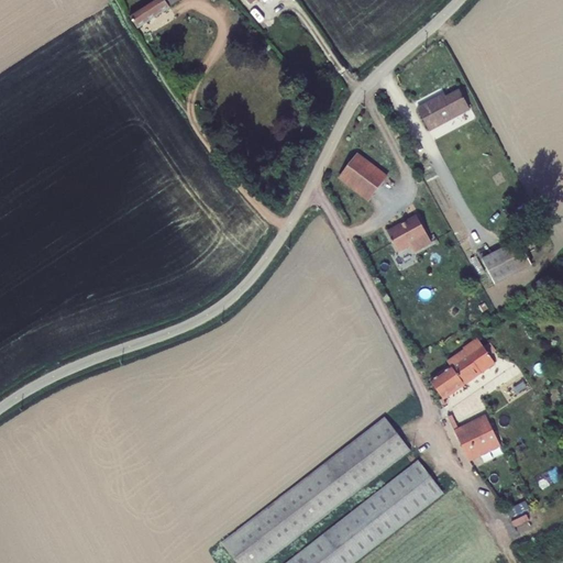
[(154,0),(130,17),(139,29),(169,7),(168,6),(176,0),(154,0)]
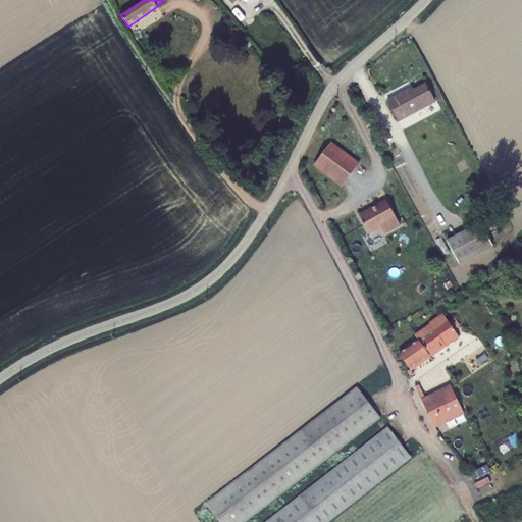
[(399,121),(436,102),(427,85),(409,94),(407,91),(387,101),(399,121)]
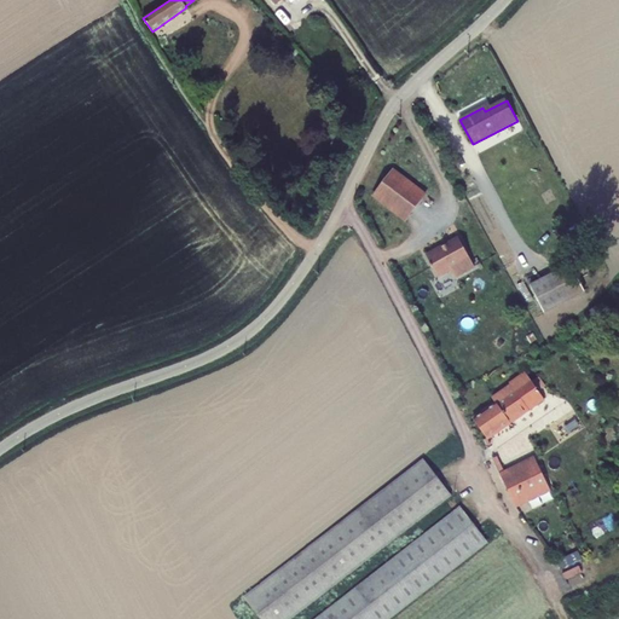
[(374,196),(406,220),(426,195),(393,171),(374,196)]
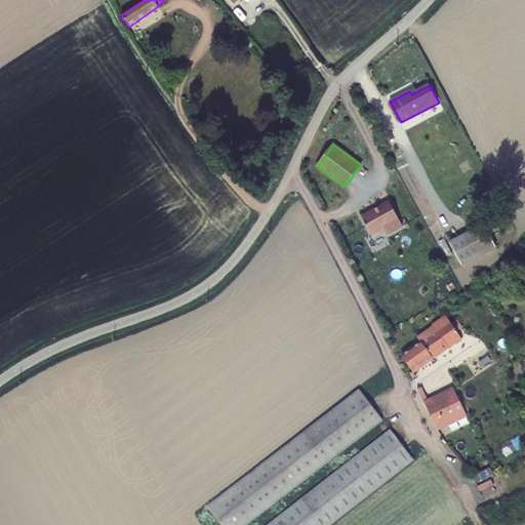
[(402,225),(389,201),(362,215),(366,224),(365,224),(365,226),(366,225),(371,233),(381,227),(386,234),(402,225)]
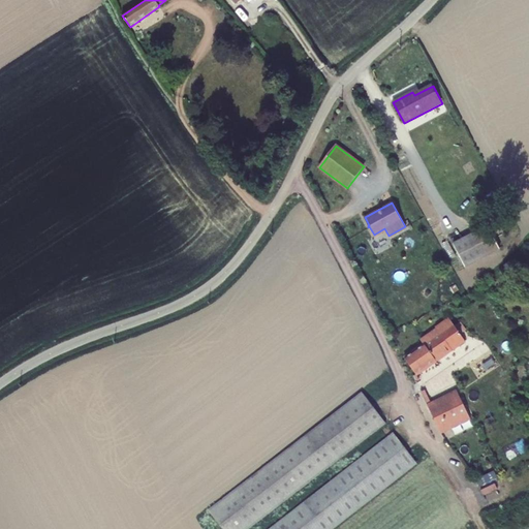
[(465,268),(500,249),(489,226),(454,244),(465,268)]
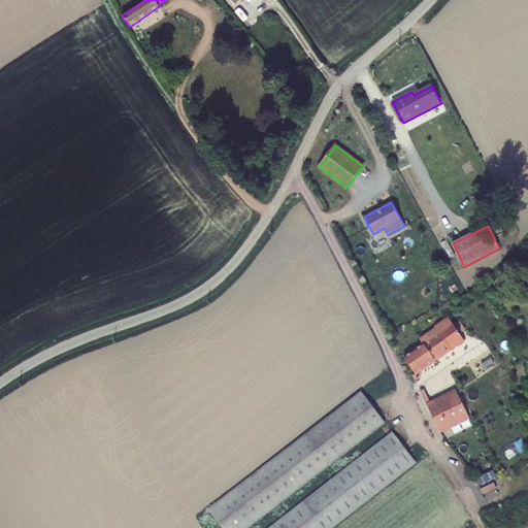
[(423,344),(404,358),(416,374),(465,340),(448,317),(434,327),(435,328),(420,340),(423,344)]
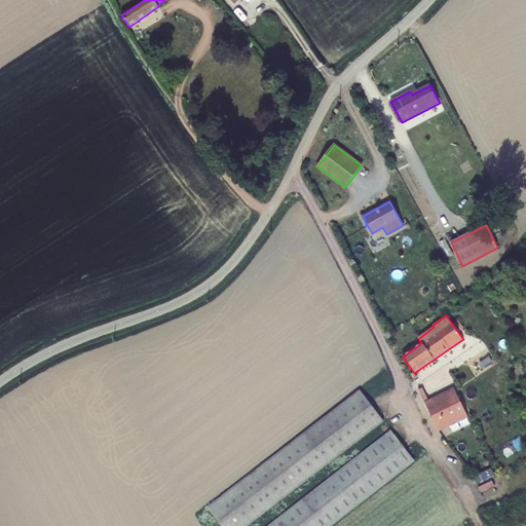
[(454,386),(440,392),(445,403),(459,397),(454,386)]
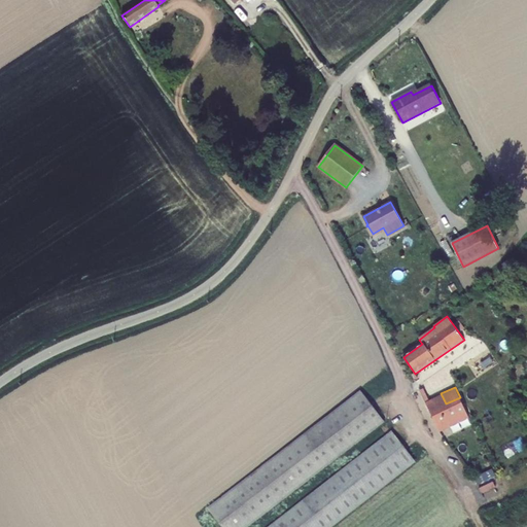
[(221,526),(247,526),(385,422),(361,391),(208,508),(221,526)]
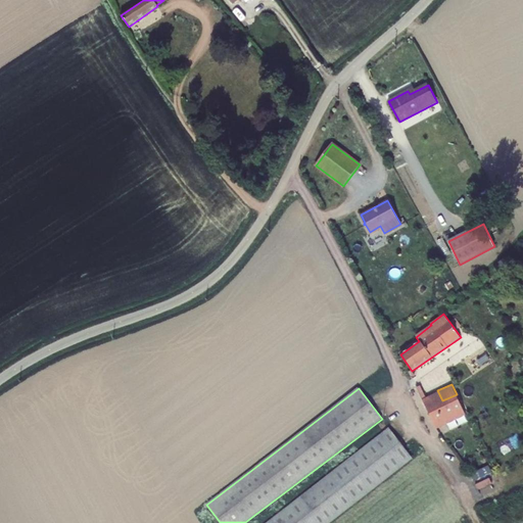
[(437,390),(415,402),(428,430),(465,411),(457,394),(442,400),(437,390)]
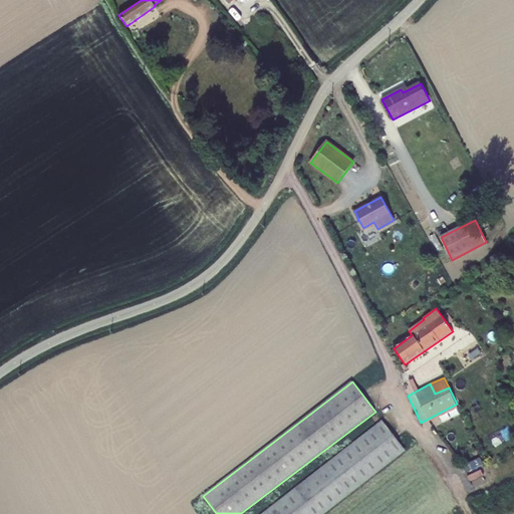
[(323,513),(406,451),(382,421),(262,513),(323,513)]
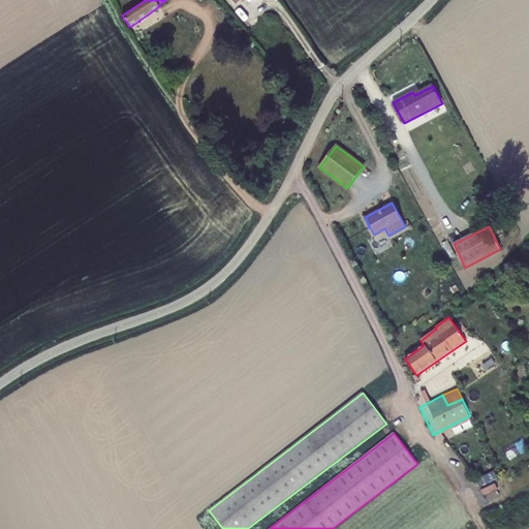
[(490,470),(474,477),(478,485),(494,476),(490,470)]
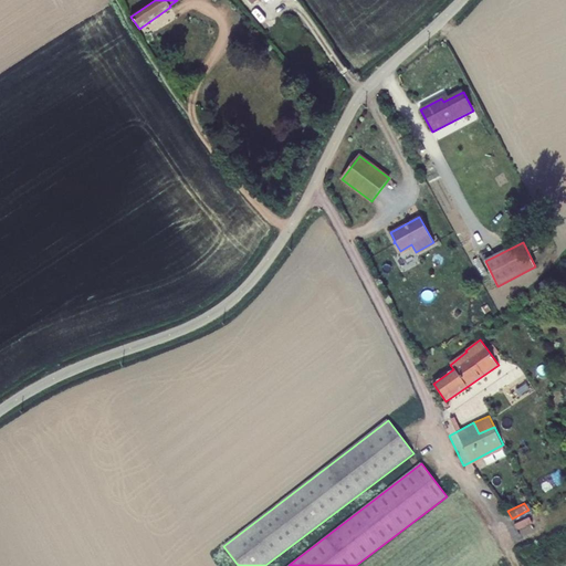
All buildings are outlined.
